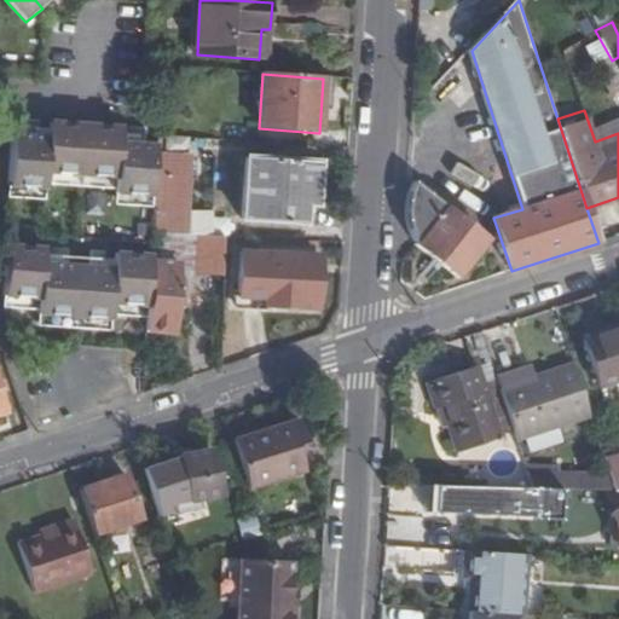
[(46,174),(58,175),(117,180),(116,195),(155,197),(157,156),(157,148),(120,145),(122,137),(122,134),(109,133),(97,133),(74,131),(62,131),(48,129),(48,140),(13,138),(9,187),(36,189),(45,190),(46,184),(46,174)]
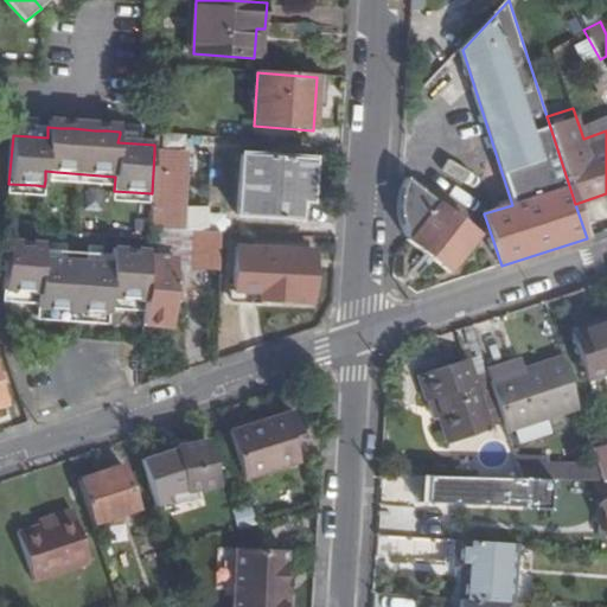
[(152,193),(151,229),(181,231),(186,155),(154,153),(152,193)]
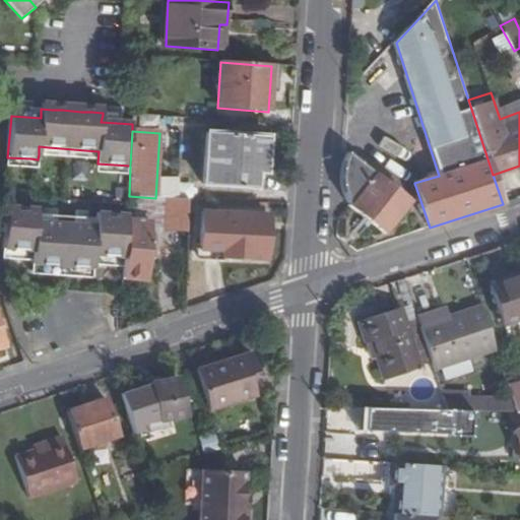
[(264,174),(266,139),(206,135),(203,186),(254,189),(255,174),(264,174)]
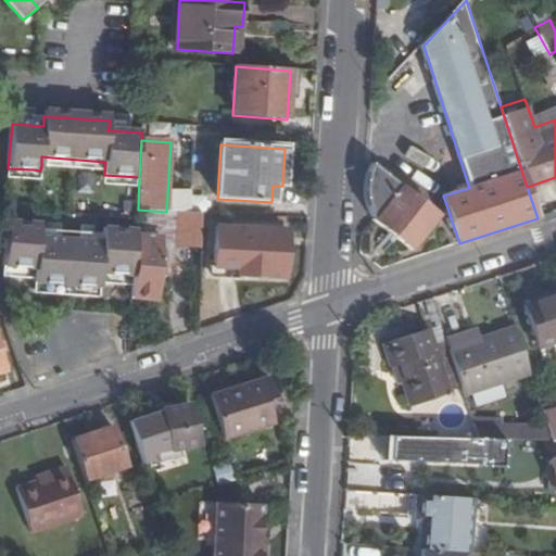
[(367,181),(366,188),(366,197),(366,202),(369,211),(374,220),(373,222),(412,251),(438,218),(380,173),(377,177),(373,174),(376,169),(373,167),(367,181)]
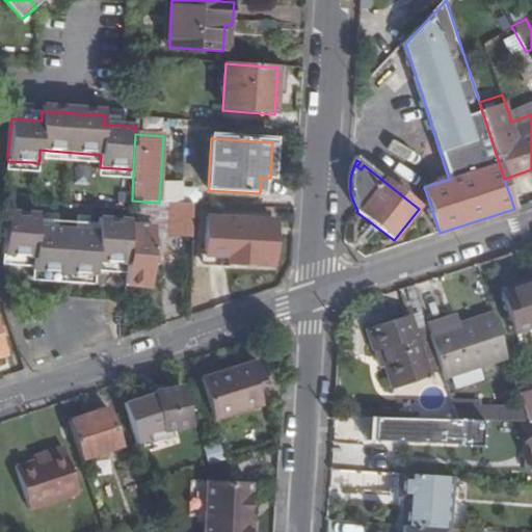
[(270,178),(261,178),(260,193),(269,194),(270,178)]
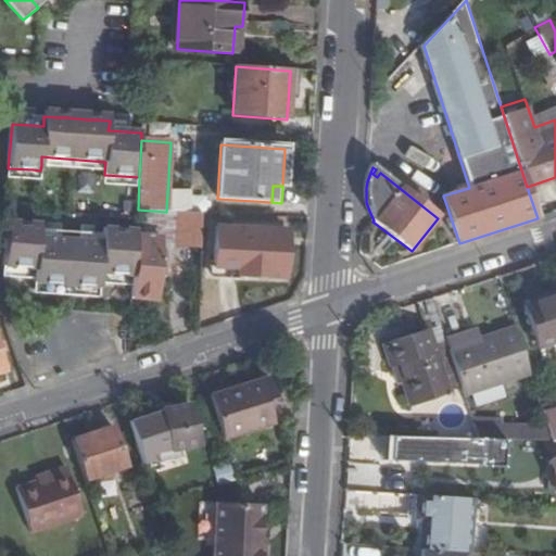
[(191,210),(192,189),(173,188),(172,209),(191,210)]
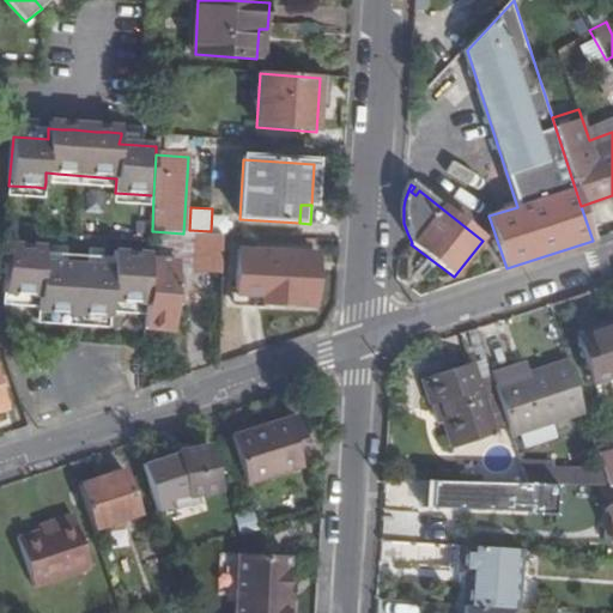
[(195,271),(220,273),(220,236),(196,235),(195,271)]
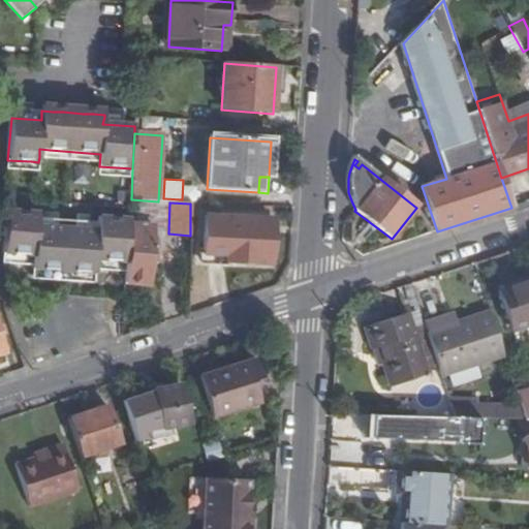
[(127,262),(129,224),(118,223),(106,222),(96,222),(96,231),(36,226),(36,218),(37,214),(27,213),(26,218),(17,217),(17,212),(6,212),(5,216),(3,255),(33,257),(32,270),(94,273),(95,260),(127,262)]
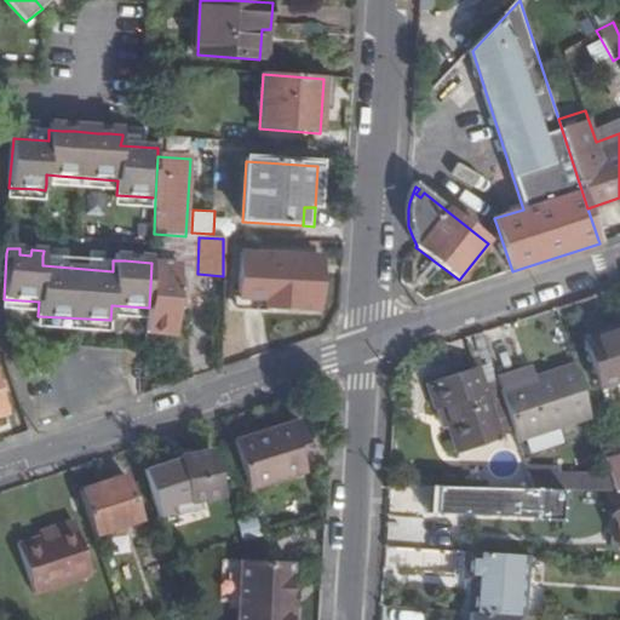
[(149,308),(147,332),(173,333),(174,311),(179,313),(179,304),(174,303),(177,265),(174,265),(176,254),(154,253),(153,263),(151,263),(149,308)]
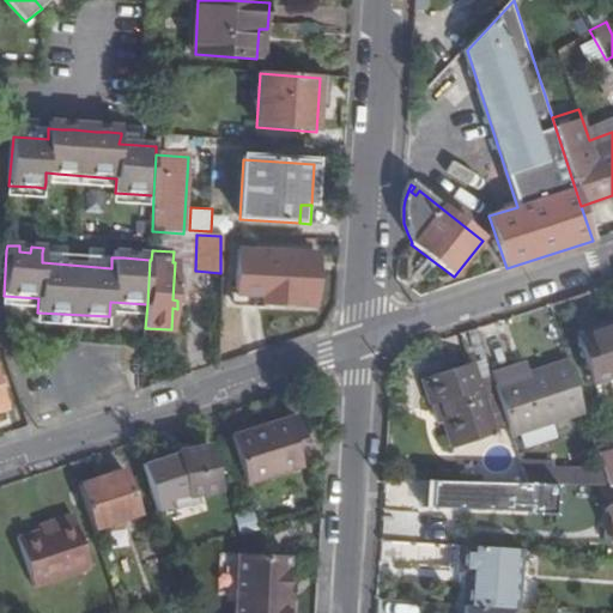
[(309,255),(238,252),(236,303),(313,307),(314,279),(308,278),(309,255)]
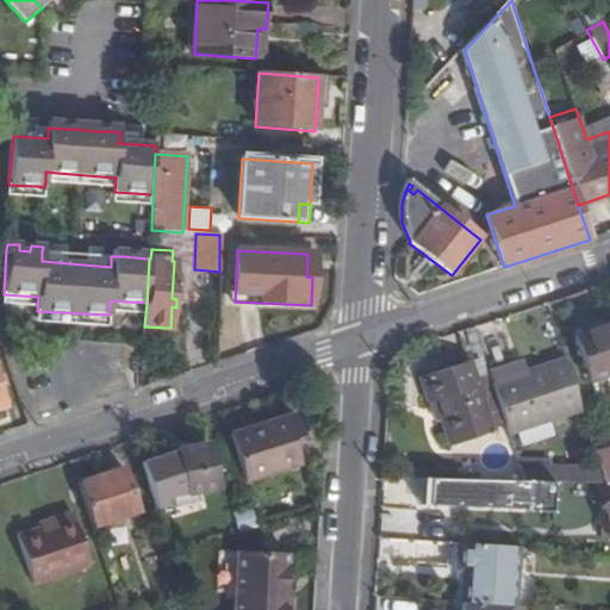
[(109,315),(37,311),(36,321),(109,325),(109,315)]
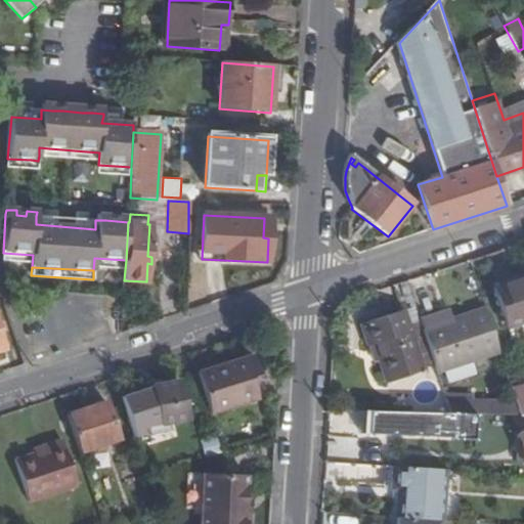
[(523,277),(493,288),(507,328),(523,321),(523,277)]
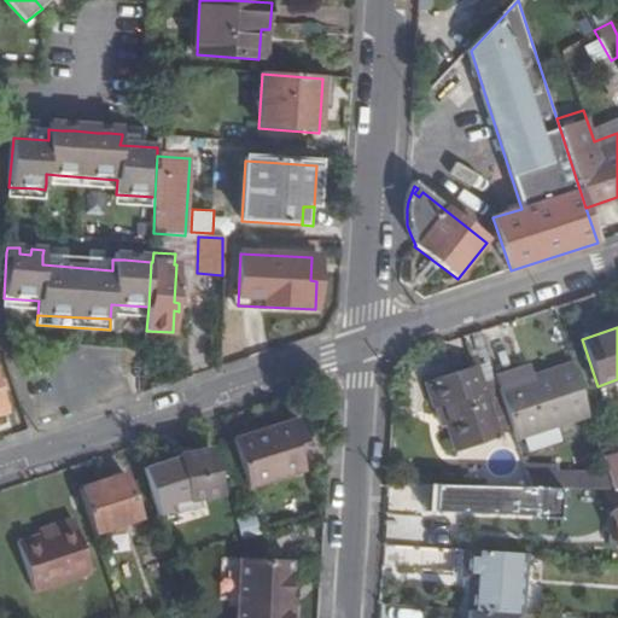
[(494,378),(489,362),(474,367),(482,394),(497,389),(494,378)]
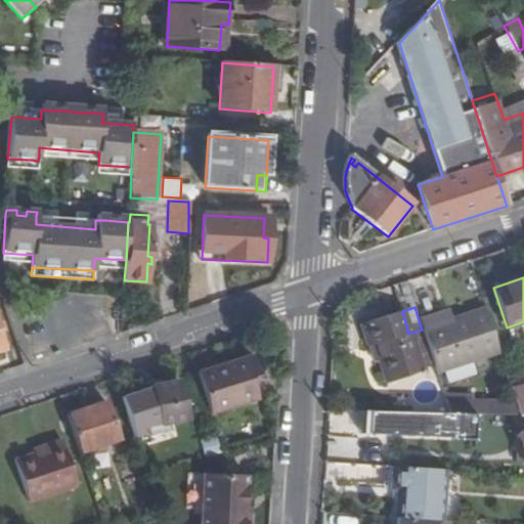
[(448,310),(419,320),(422,330),(451,320),(448,310)]
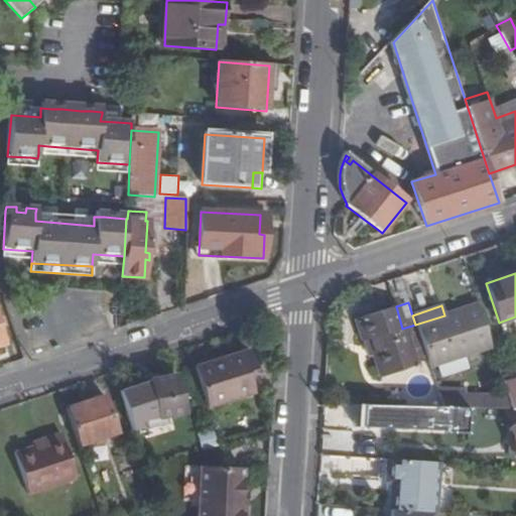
[(428,365),(490,346),(477,305),(444,315),(415,325),(426,360),(428,365)]
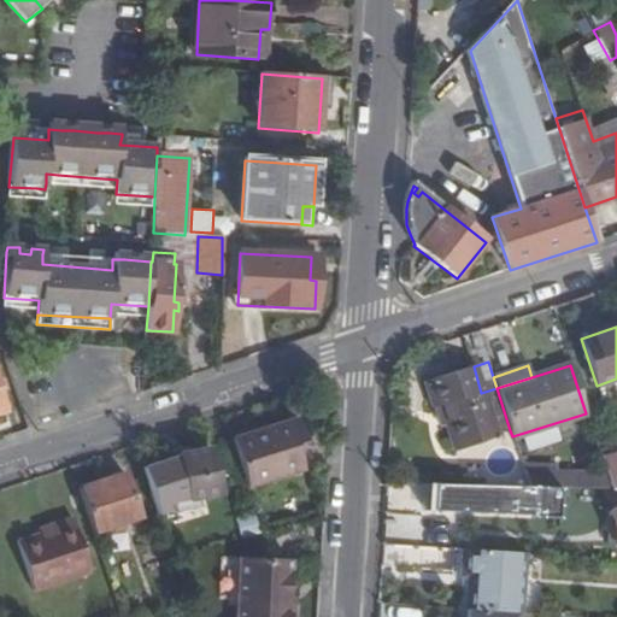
[(510,430),(497,388),(481,393),(474,366),(423,382),(432,409),(439,406),(444,423),(450,441),(471,434),(475,445),(495,436),(495,435),(493,430),(499,429),(500,433),(510,430)]
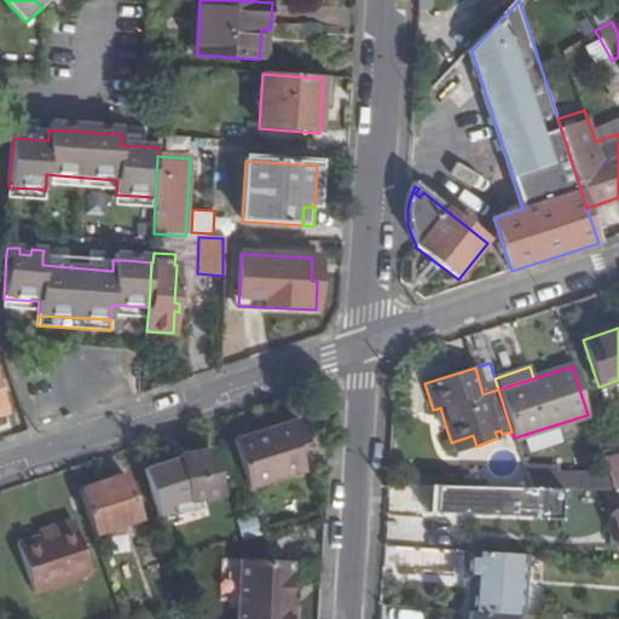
[(440,408),(433,410),(438,427),(445,424),(440,408)]
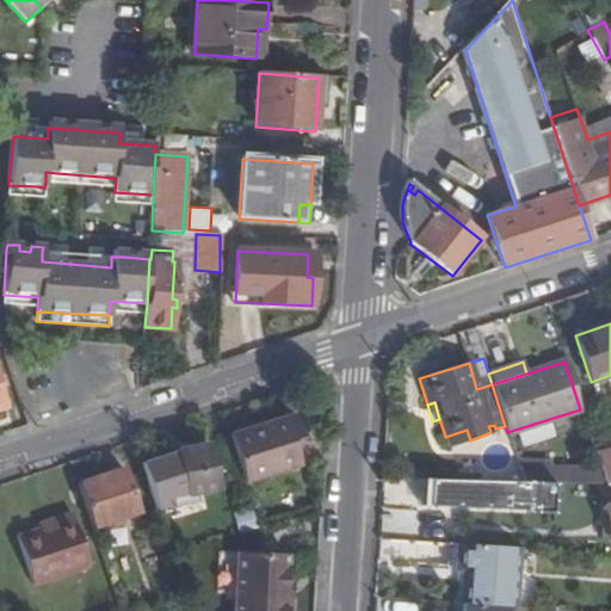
[(295,417),(230,437),(246,483),(301,467),(294,442),(302,438),(295,417)]
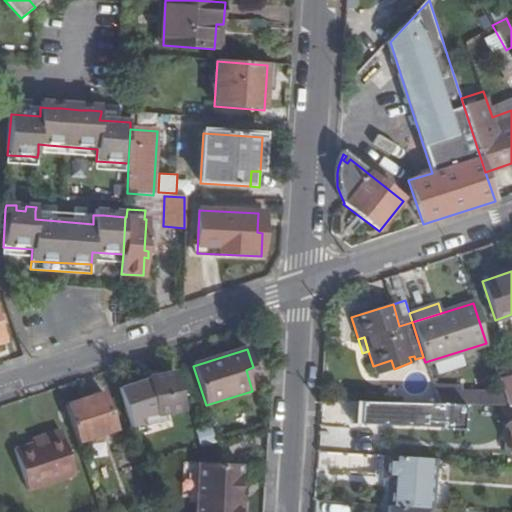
[(391,360),(373,366),(376,374),(394,369),(391,360)]
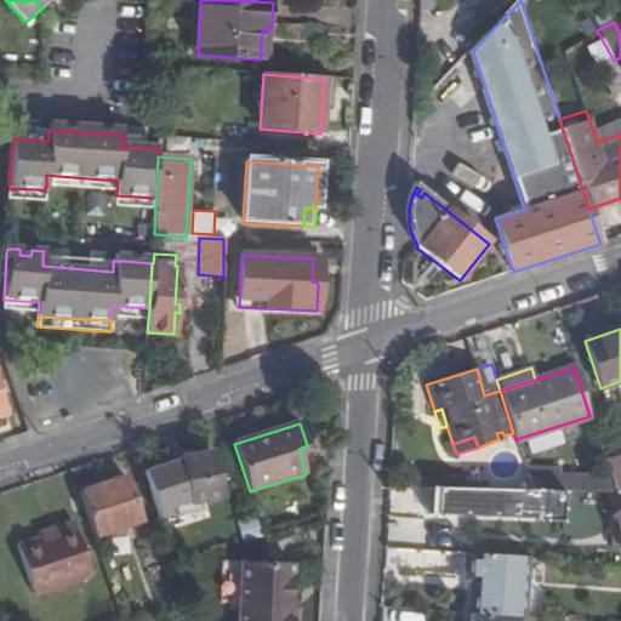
[(183,461),(144,474),(160,522),(197,510),(194,503),(221,500),(212,455),(183,461)]
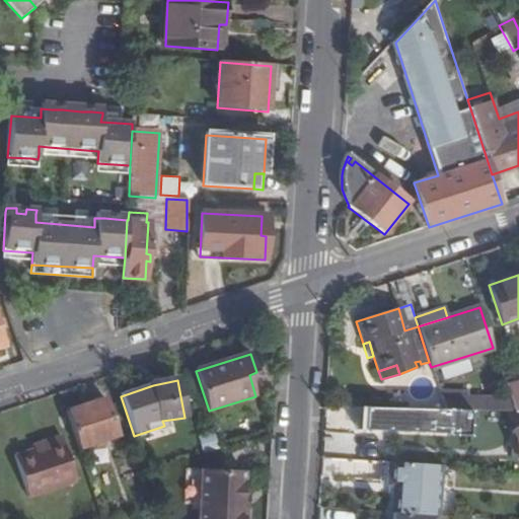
[(460,412),(461,401),(461,395),(440,394),(445,411),(449,411),(460,412)]
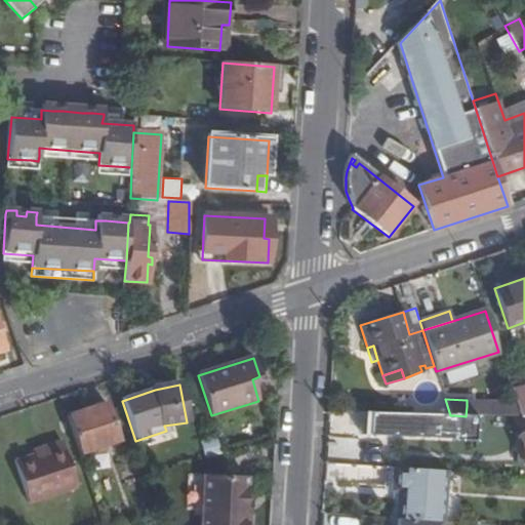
[(524,416),(524,401),(516,403),(518,408),(521,418),(524,416)]
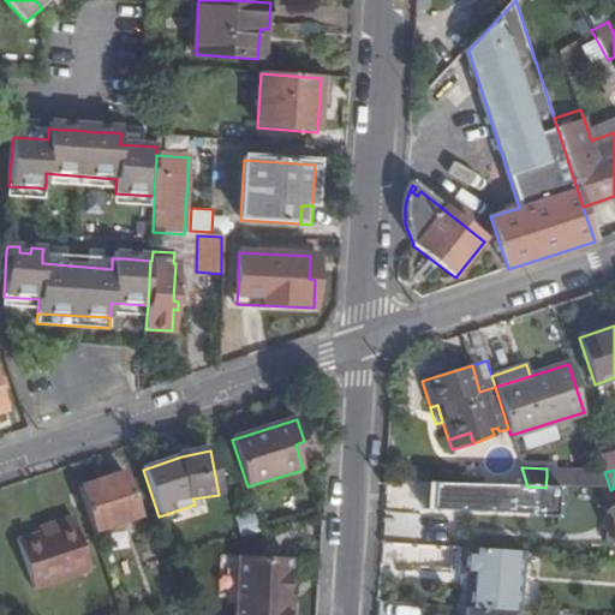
[(125,473),(79,488),(94,532),(138,518),(125,473)]
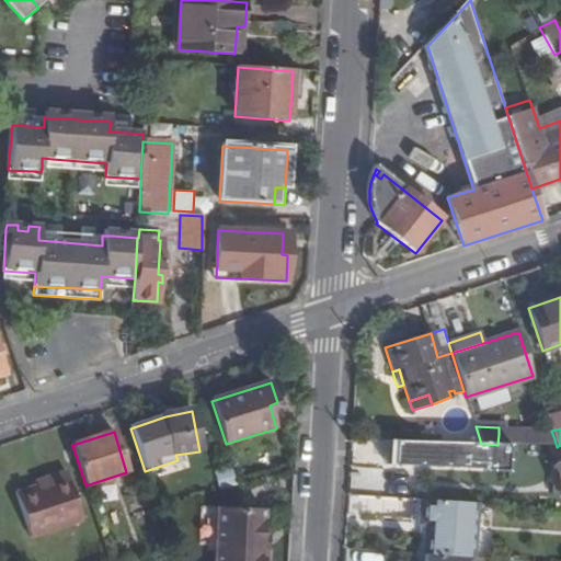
[(511,445),(557,447),(553,436),(499,434),(497,445),(511,445)]
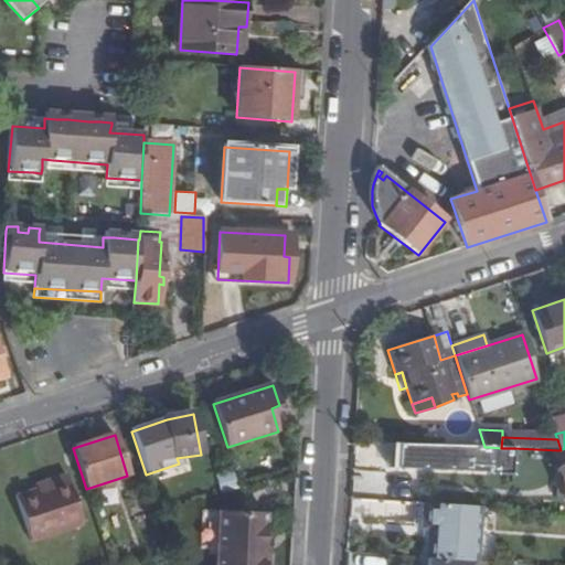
[(513,475),(514,448),(501,448),(489,447),(489,449),(432,446),(429,471),(467,472),(473,472),(513,475)]
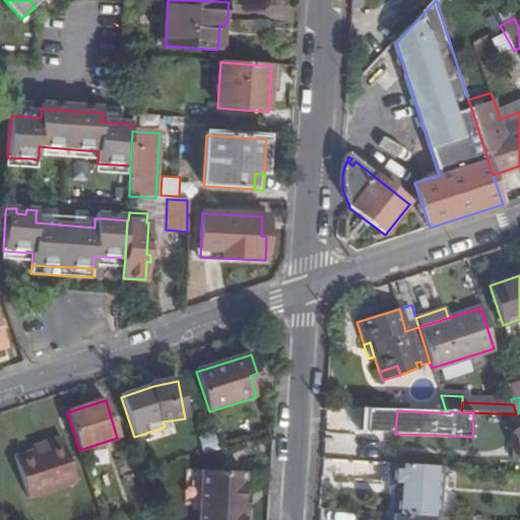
[(76,484),(62,438),(45,443),(46,447),(35,450),(15,457),(28,499),(76,484)]
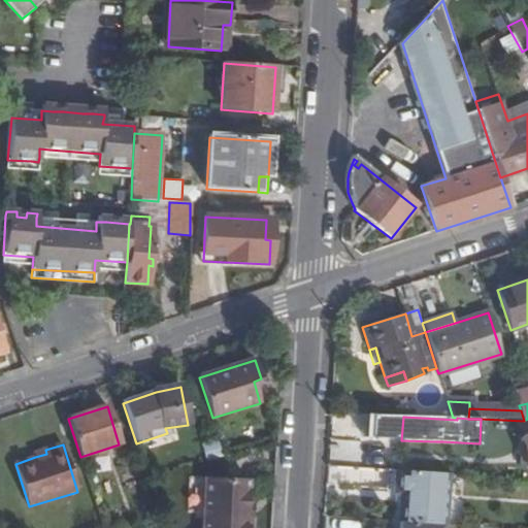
[(386,453),(355,451),(354,468),(385,469),(386,453)]
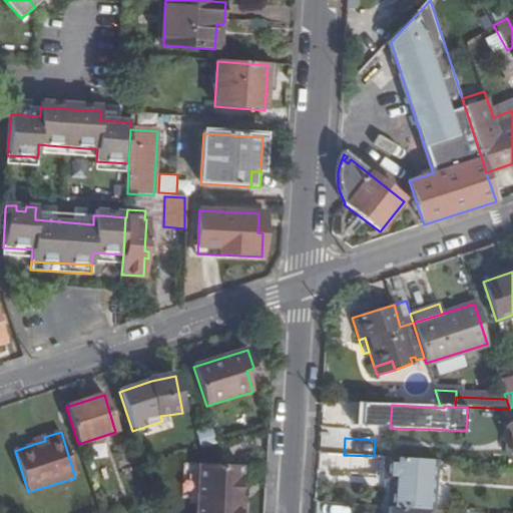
[(432,511),(435,461),(384,457),(382,480),(388,480),(386,508),(432,511)]
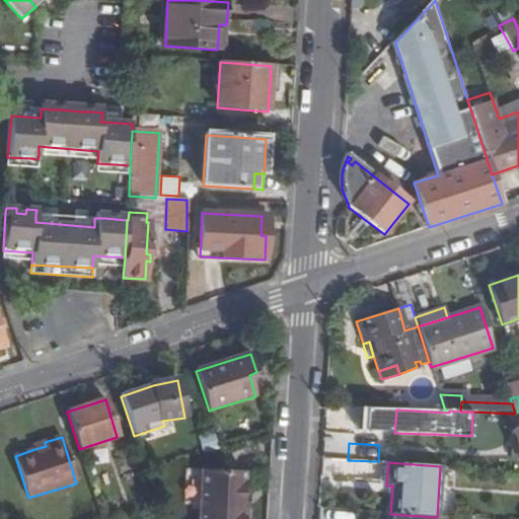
[(201,504),(203,468),(188,467),(186,504),(201,504)]
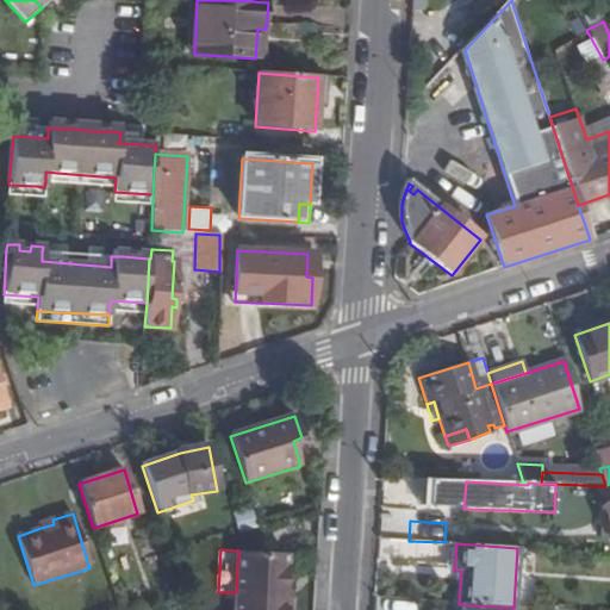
[(290,553),(238,551),(236,592),(235,609),(291,609),(292,598),(287,598),(287,582),(290,553)]
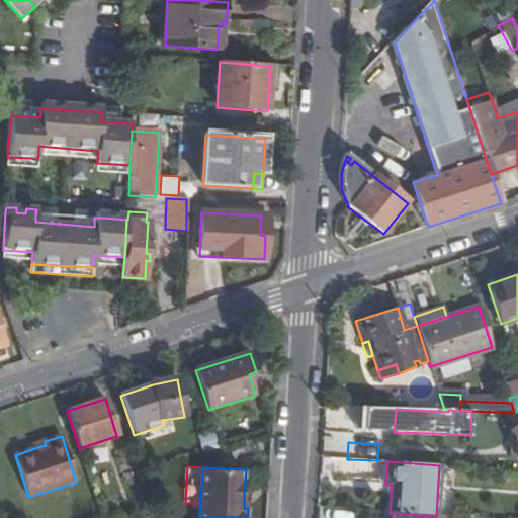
[(320,506),(319,517),(350,517),(351,508),(320,506)]
